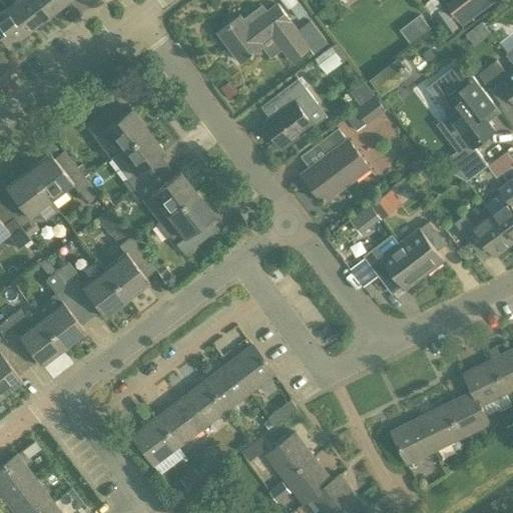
[(26,31),(46,16),(34,0),(15,0),(12,3),(9,0),(0,0),(0,2),(4,9),(7,7),(26,31)]
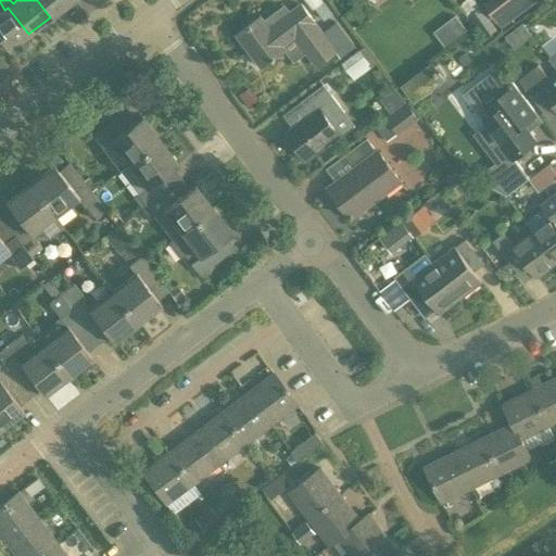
[(37,0),(50,17),(73,0),(72,0),(37,0)]
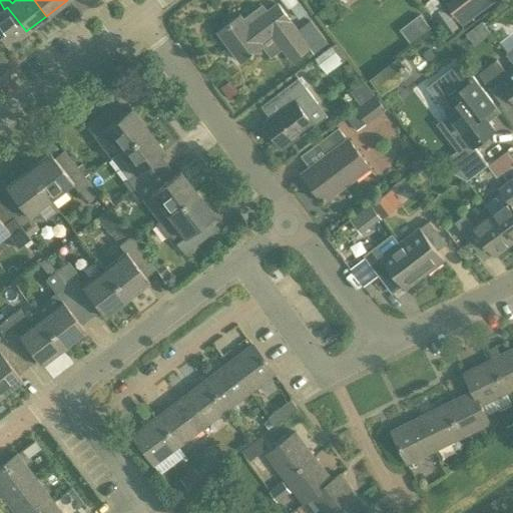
[(88,0),(77,0),(81,10),(91,7),(88,0)]
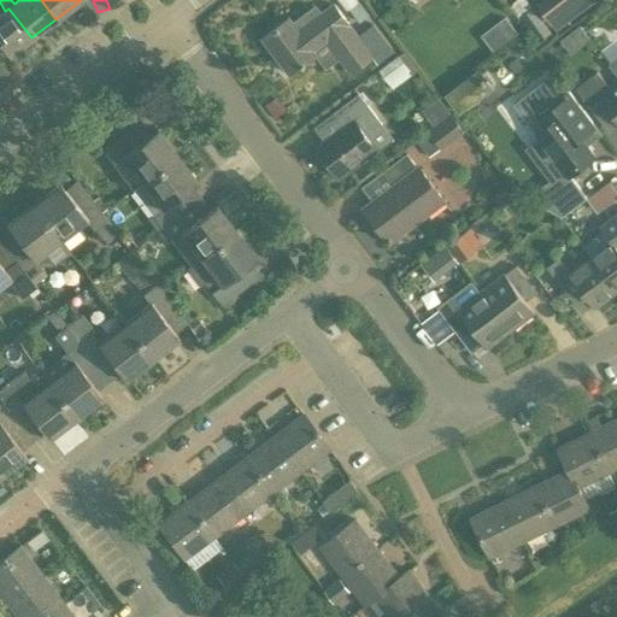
[(539,0),(535,4),(557,31),(597,0),(539,0)]
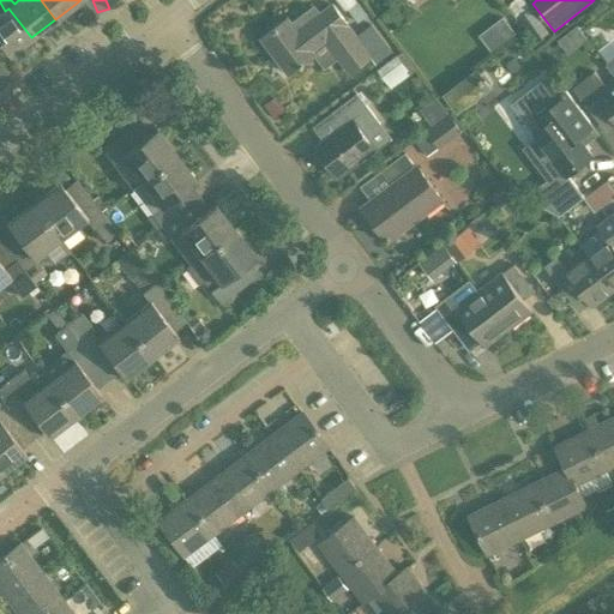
[(332,6),(321,14),(314,4),(290,22),(288,19),(263,40),(289,76),(314,56),(312,53),(326,41),(348,73),(371,55),(378,65),(393,53),(373,25),(356,37),(332,6)]
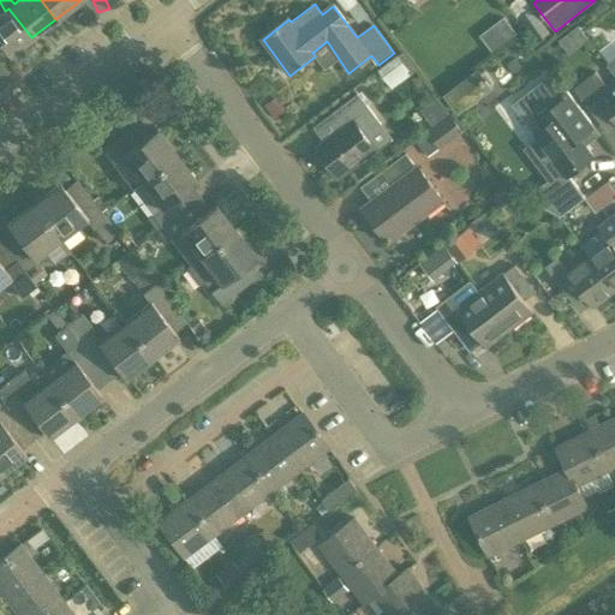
[(535,42),(549,33),(531,7),(518,17),(535,42)]
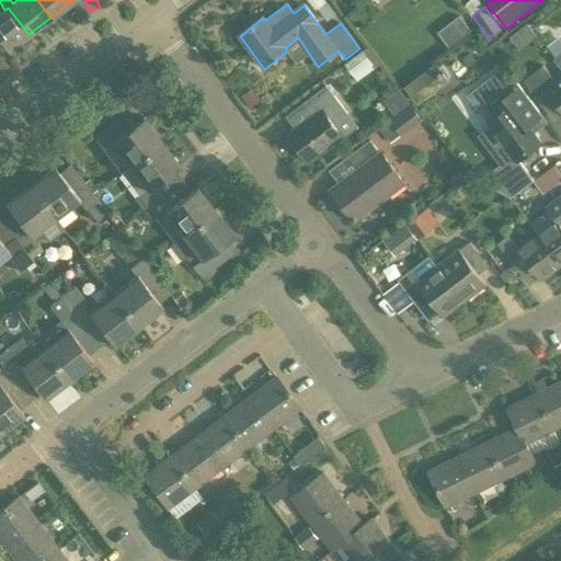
[(0,43),(7,52),(29,34),(8,8),(4,10),(0,13),(0,43)]
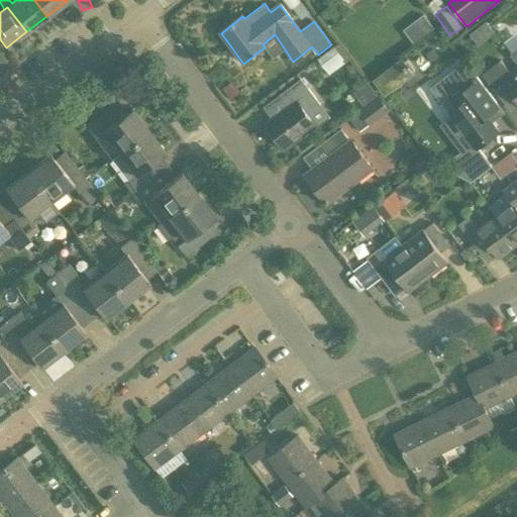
[(427,13),(407,27),(417,41),(437,27),(427,13)]
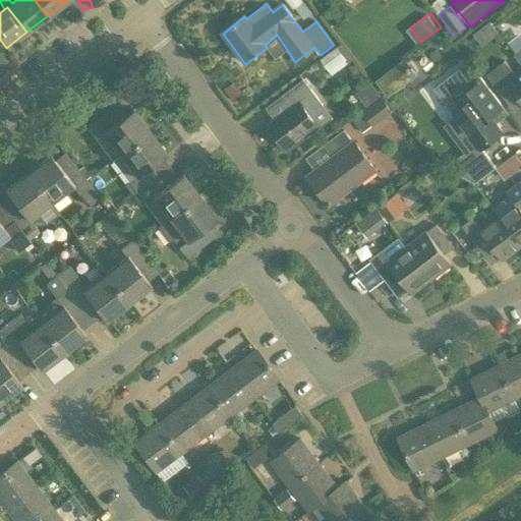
[(494,21),(476,32),(483,43),(501,33),(494,21)]
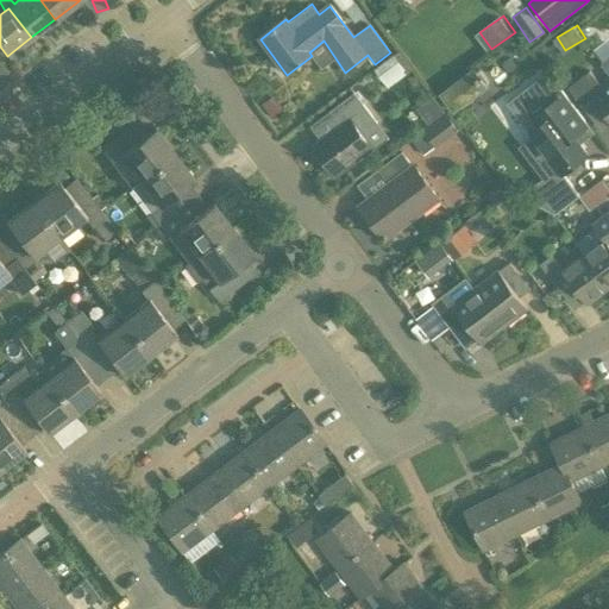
[(374,69),(388,87),(407,73),(393,54),(374,69)]
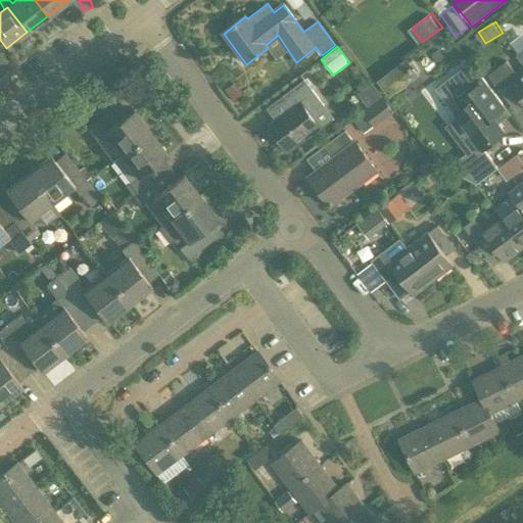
[(483,150),(505,134),(492,117),(505,108),(469,61),(452,75),(463,90),(453,98),(462,110),(456,114),(458,117),(445,127),(468,156),(480,147),(482,150),(483,150)]
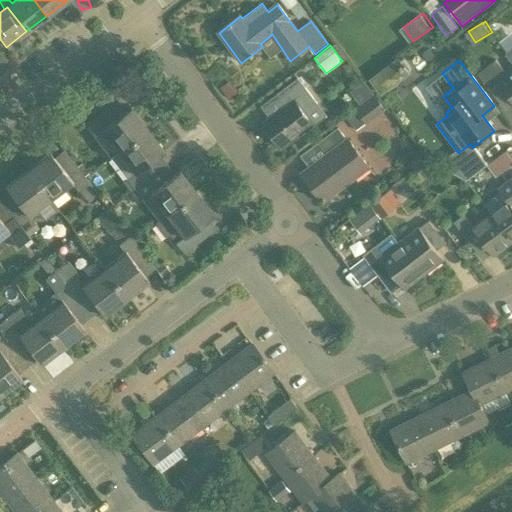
[(493,94),(503,86),(511,98),(511,69),(506,74),(496,61),(478,75),(493,94)]
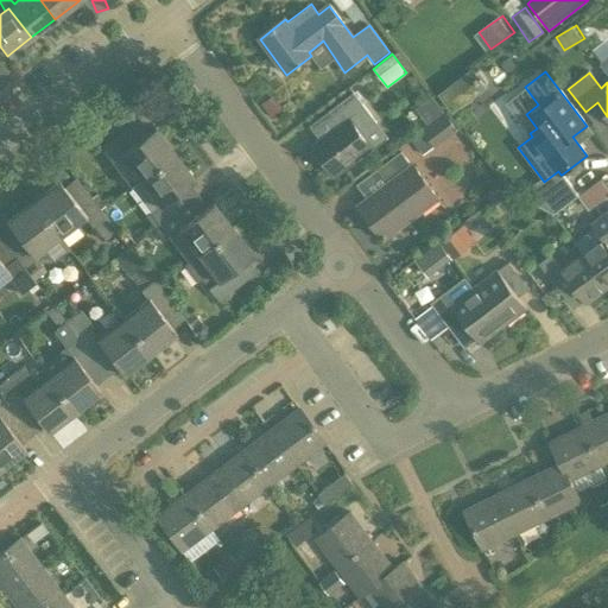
[(468,101),(454,83),(436,96),(450,115),(468,101)]
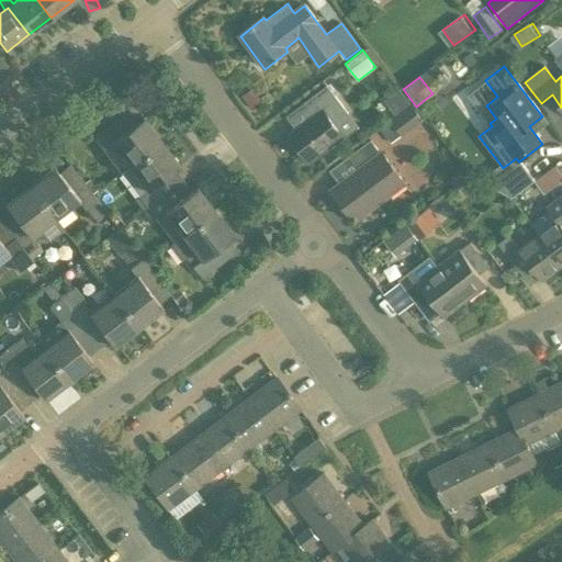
[(335,125),(349,114),(327,87),(304,104),(314,116),(306,122),(305,127),(292,138),(311,163),(344,137),(335,125)]
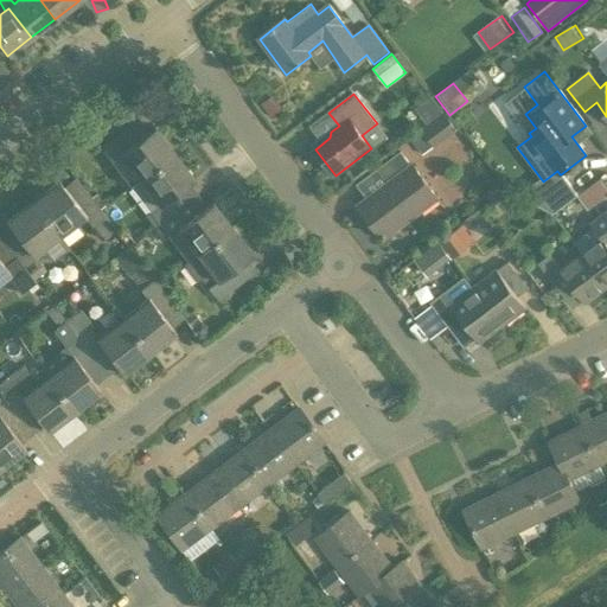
[(422,131),(434,146),(457,129),(446,114),(422,131)]
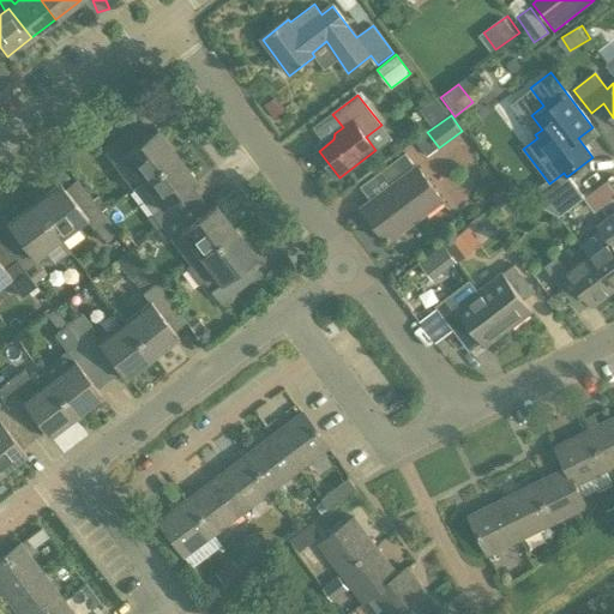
[(112,164),(121,156),(142,182),(176,156),(156,128),(142,139),(133,127),(102,151),(112,164)]
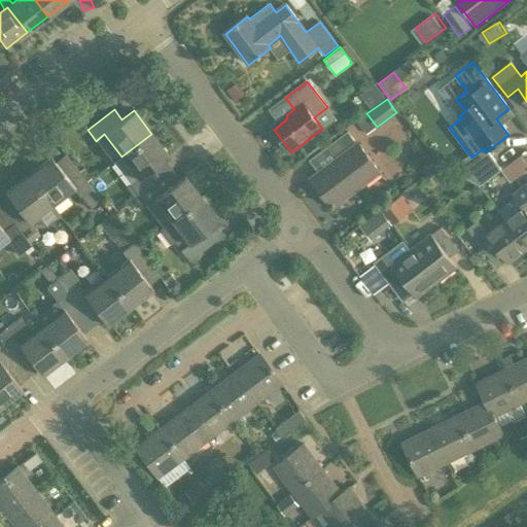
[(357,144),(348,132),(325,148),(335,161),(311,179),(332,208),(379,173),(357,144)]
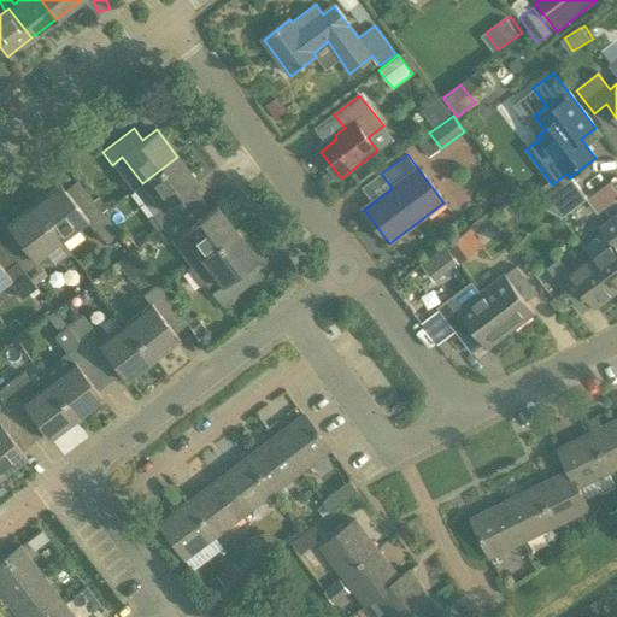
[(197,183),(177,157),(142,183),(162,209),(152,216),(162,228),(193,203),(186,193),(197,183)]
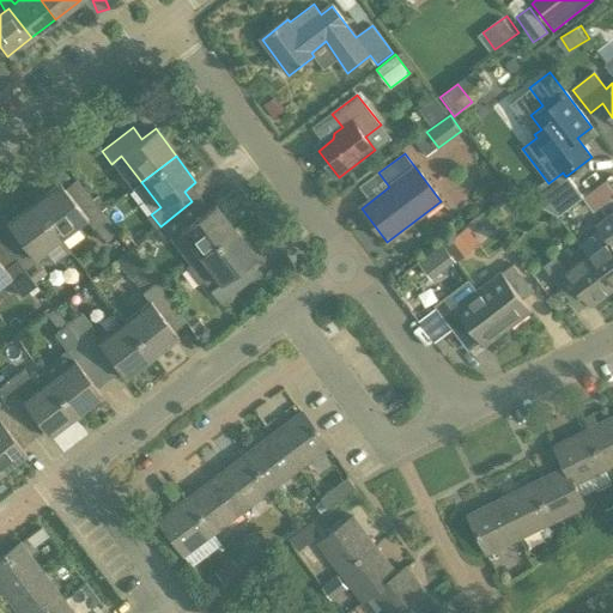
[(612,182),(610,177),(586,196),(599,211),(612,199),(612,182)]
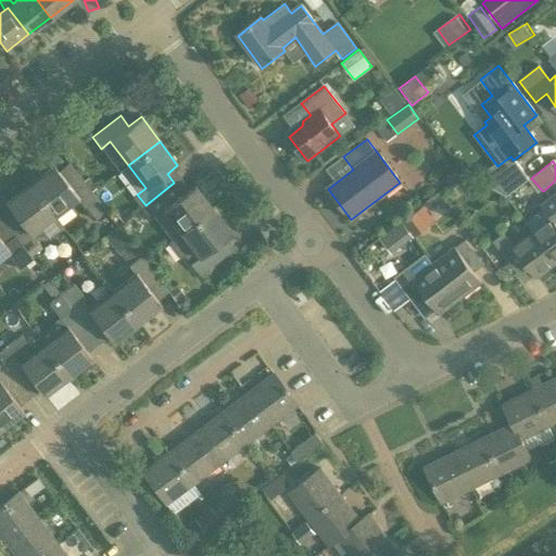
[(54,166),(29,185),(53,216),(76,199),(84,207),(92,218),(103,211),(67,164),(58,172),(54,166)]
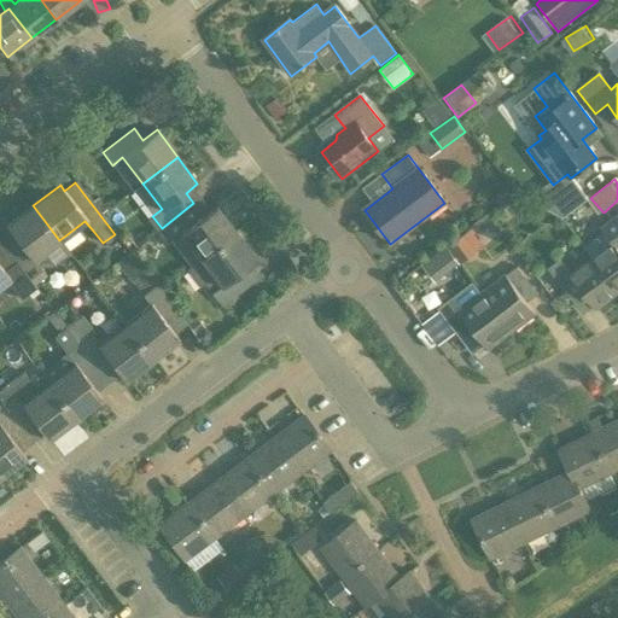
[(203,216),(193,203),(162,228),(172,242),(181,234),(199,258),(200,260),(235,233),(216,207),(203,216)]
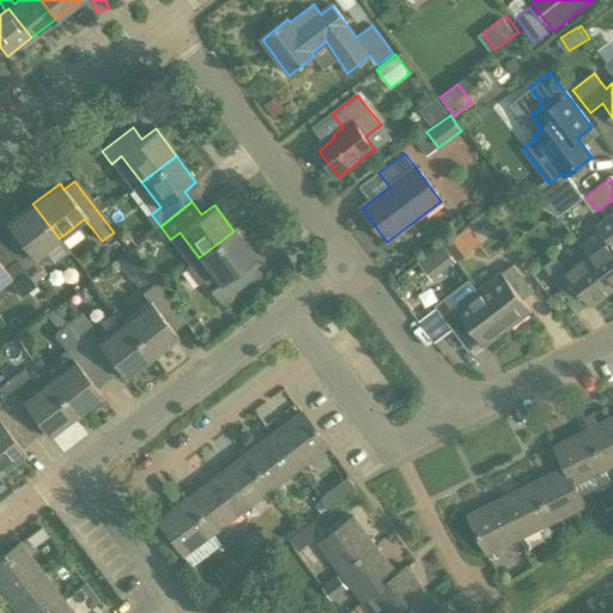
[(34,259),(59,238),(32,204),(6,224),(14,236),(4,244),(29,278),(30,277),(41,268),(34,259)]
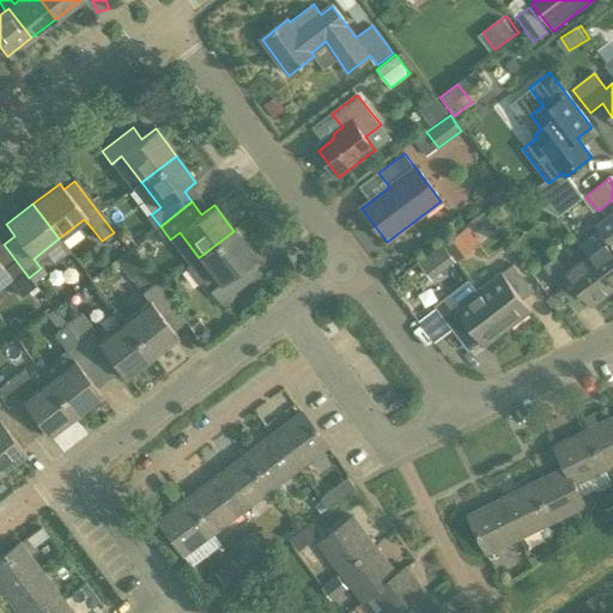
[(612,214),(596,228),(607,241),(587,258),(612,291),(612,290),(612,214)]
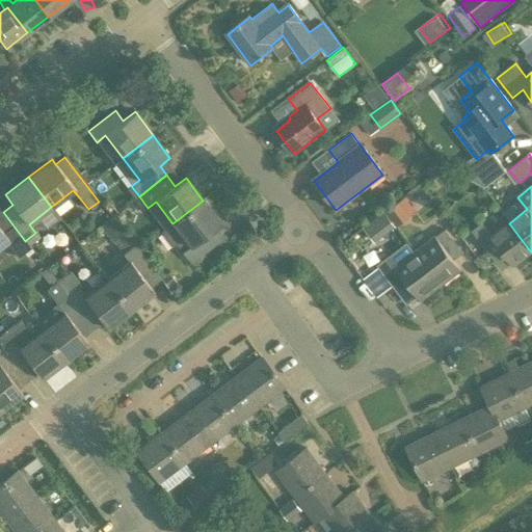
[(390,209),(399,223),(420,210),(409,195),(390,209)]
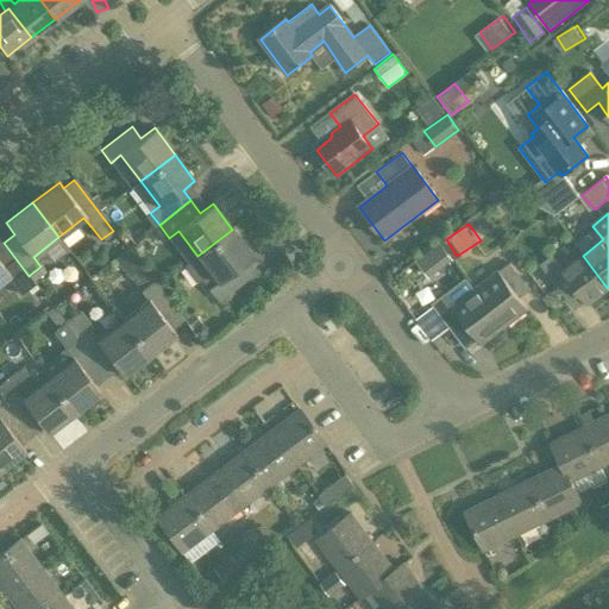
[(253,256),(232,230),(198,256),(196,255),(183,265),(195,282),(200,278),(217,300),(249,276),(242,265),(253,256)]
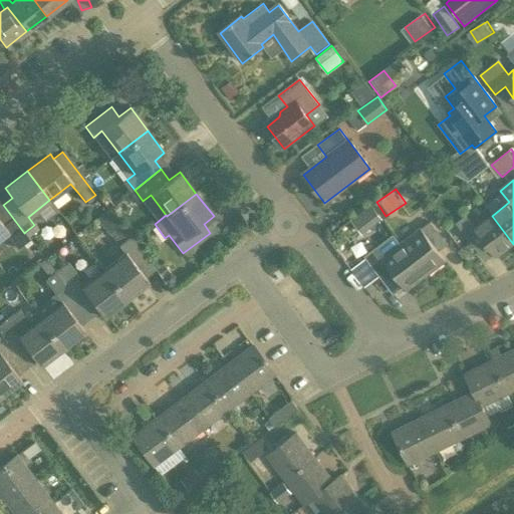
[(350,219),(360,233),(380,218),(370,204),(350,219)]
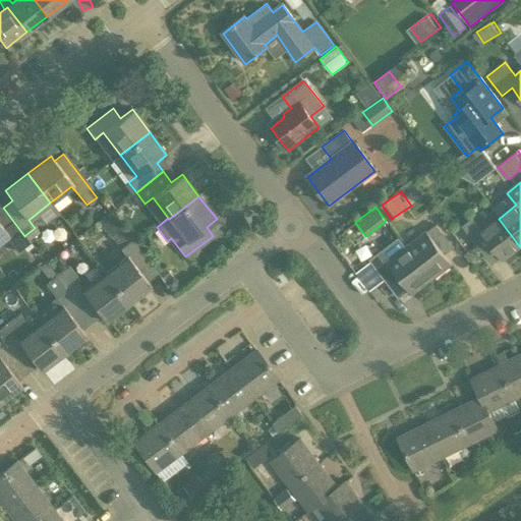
[(0,241),(6,236),(18,251),(31,241),(25,235),(24,236),(3,208),(0,210),(0,241)]
